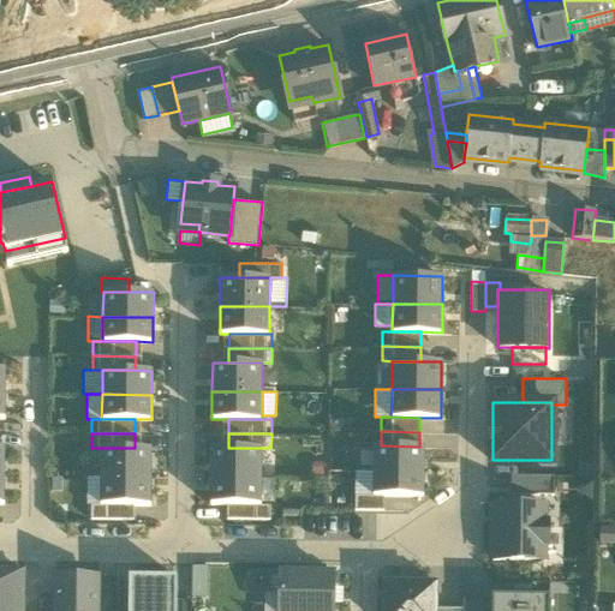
[(374,471),(423,471),(424,447),(419,447),(381,445),(374,445),(374,471)]
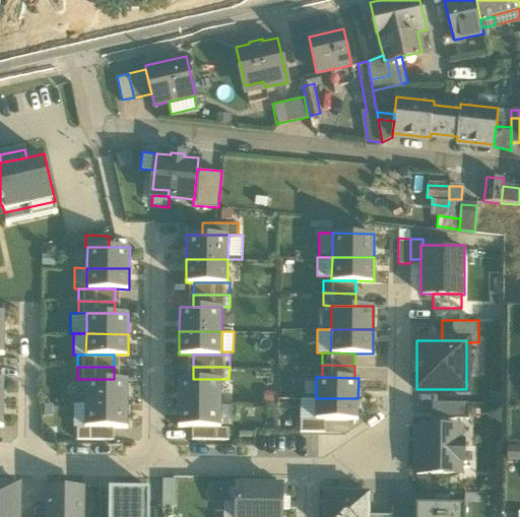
[(85,379),(85,403),(128,403),(128,380),(114,379),(85,379)]
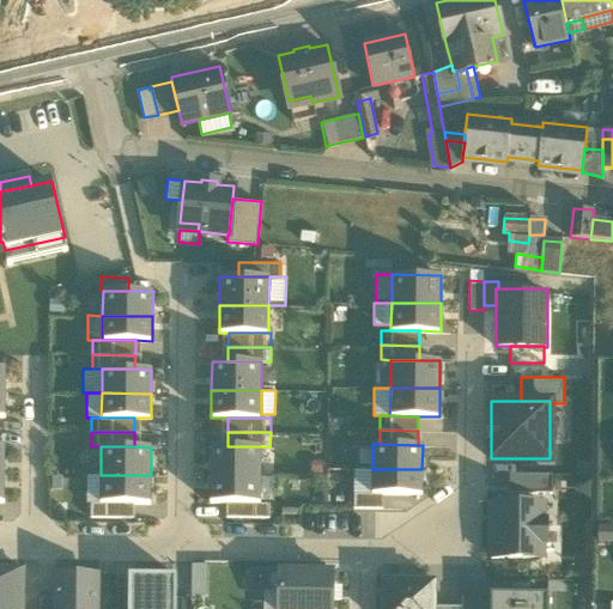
[(260,475),(260,446),(228,446),(211,446),(211,474),(260,475)]
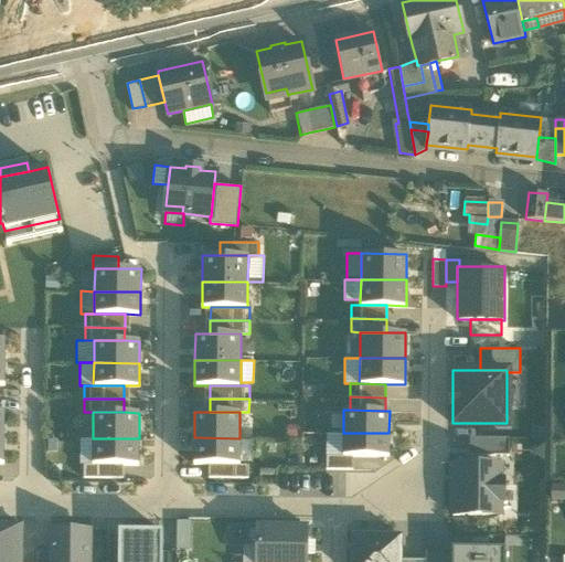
[(343,455),(343,433),(327,433),(328,455),(343,455)]
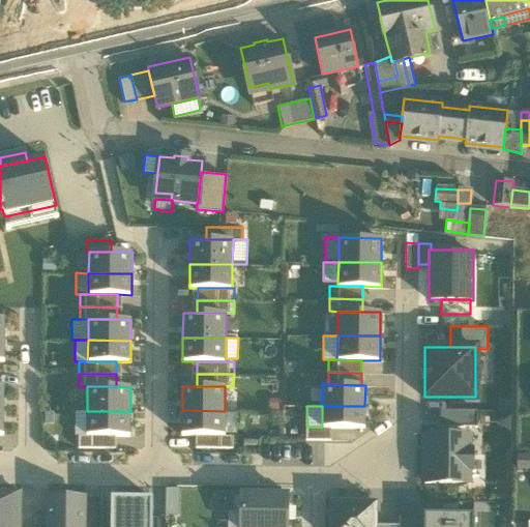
[(322,427),(330,427),(364,428),(364,406),(322,406),(322,427)]
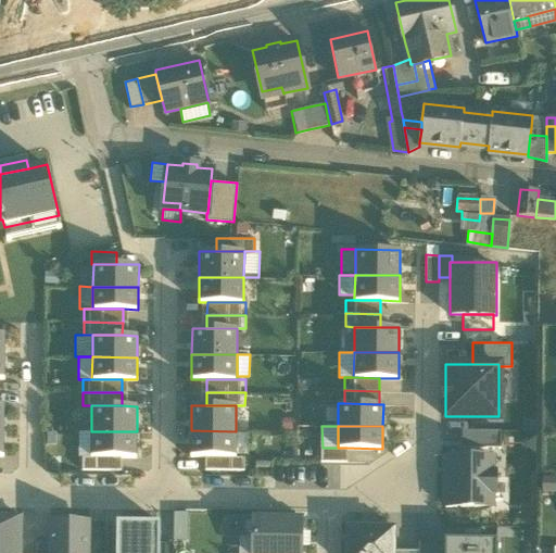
[(462,429),(462,447),(501,447),(501,429),(462,429)]
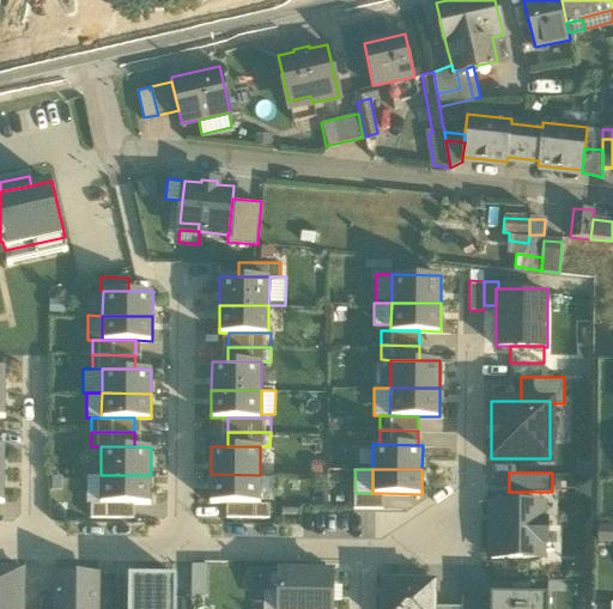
[(101,503),(101,475),(86,474),(86,503),(90,503),(101,503)]
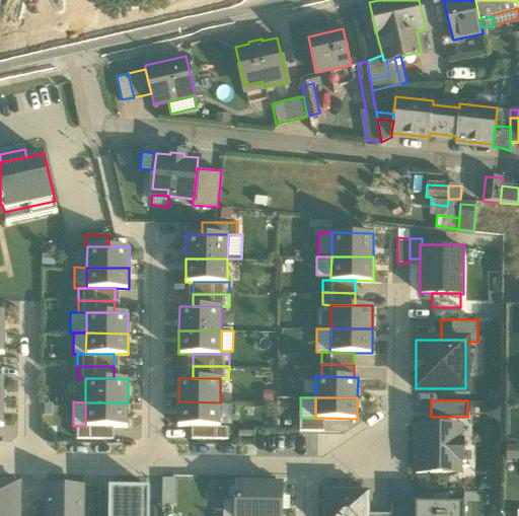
[(220,426),(220,402),(178,401),(177,426),(192,426),(220,426)]
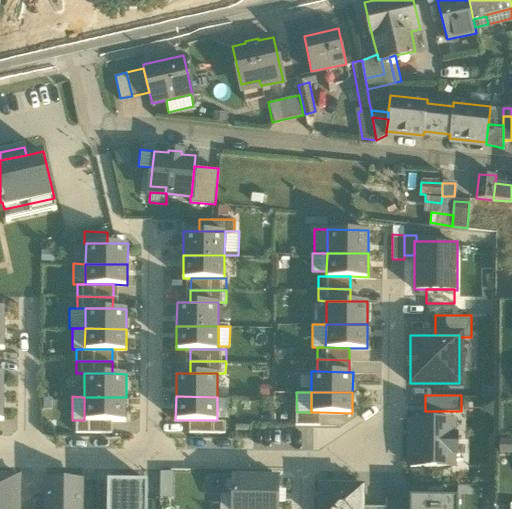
[(125,420),(126,397),(84,397),(84,420),(111,420),(125,420)]
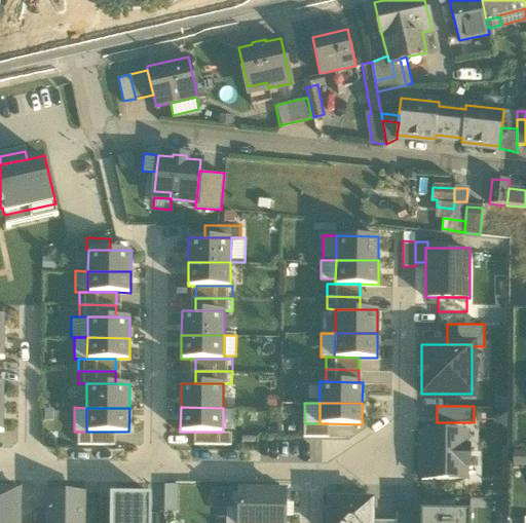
[(235,408),(223,408),(223,432),(231,432),(235,432),(235,408)]
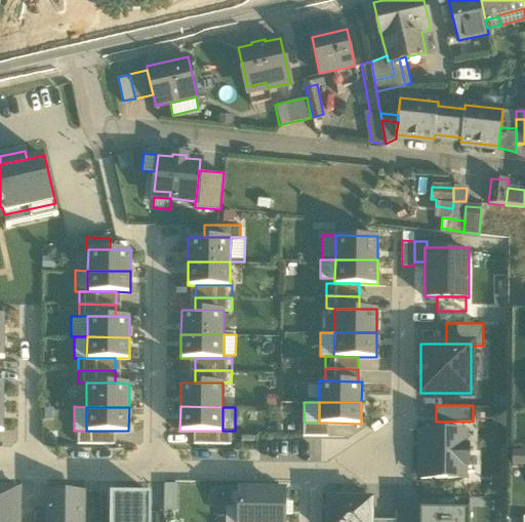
[(327,423),(319,423),(305,423),(305,435),(327,435),(327,423)]
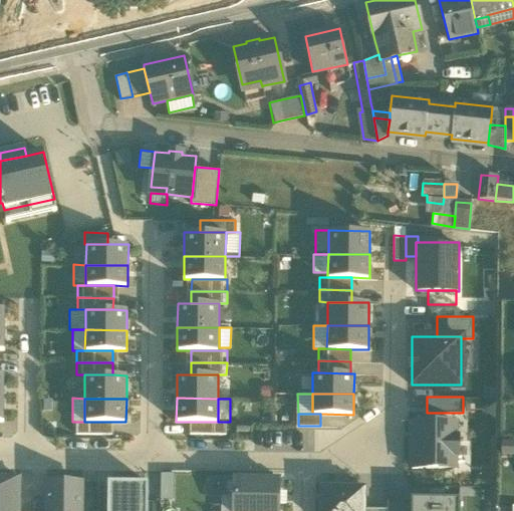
[(454,421),(416,421),(416,451),(412,451),(412,467),(454,468),(454,453),(458,453),(458,436),(454,436),(454,421)]
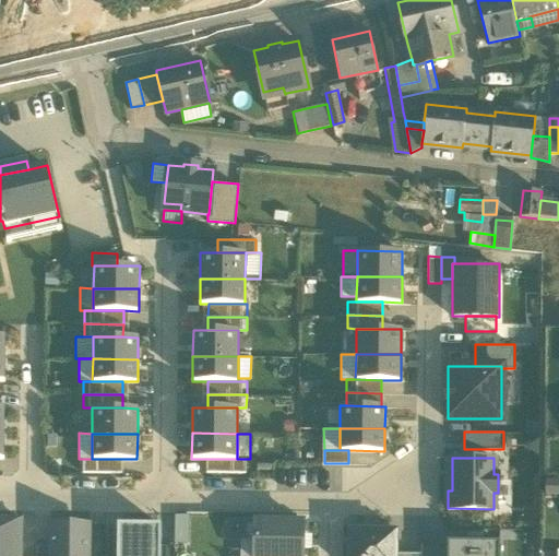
[(121,472),(121,459),(92,459),(82,459),(82,472),(121,472)]
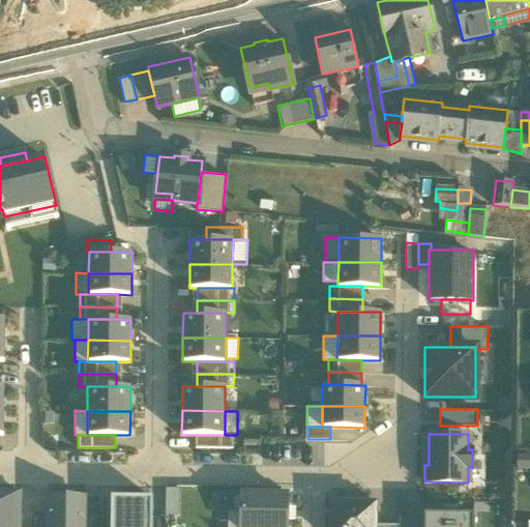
[(233,435),(225,435),(196,435),(196,447),(233,447),(233,435)]
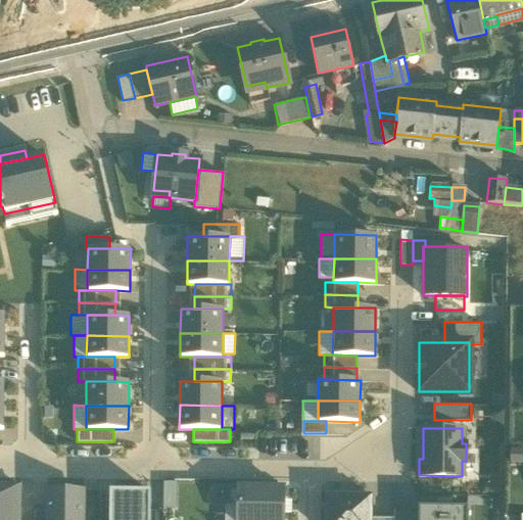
[(522,447),(510,448),(510,463),(522,463),(522,447)]
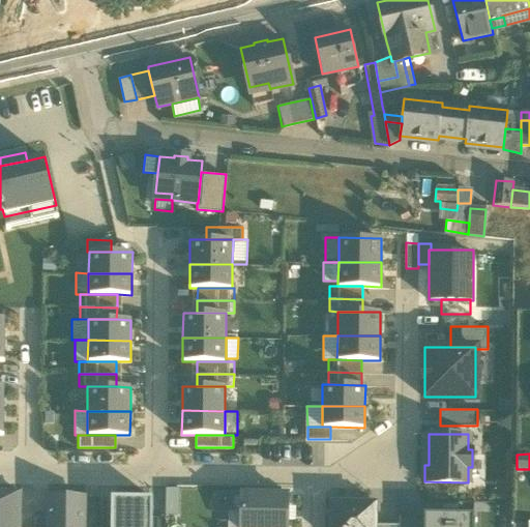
[(179,488),(165,488),(165,516),(179,516),(179,488)]
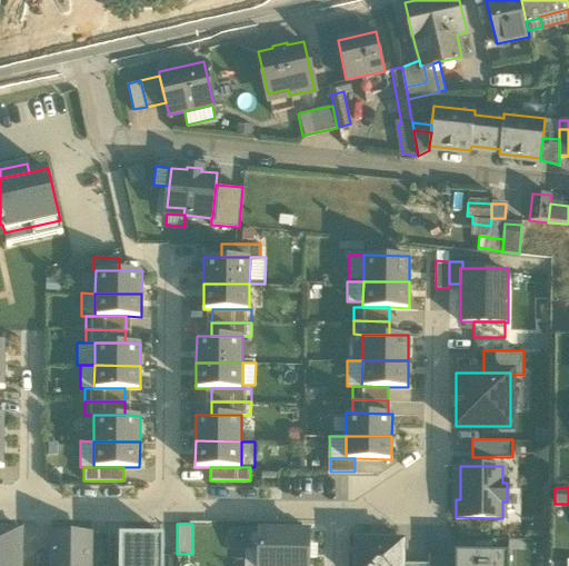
[(0,527),(0,565),(20,565),(21,527),(0,527)]
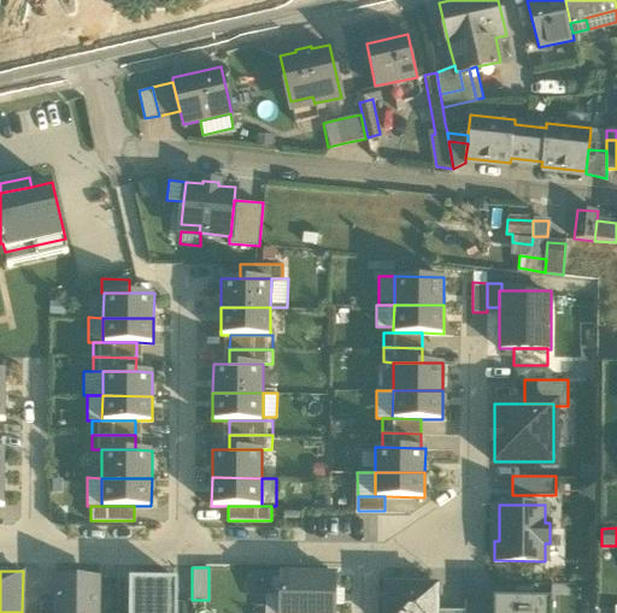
[(334,612),(334,575),(269,575),(269,594),(281,594),(280,612),(334,612)]
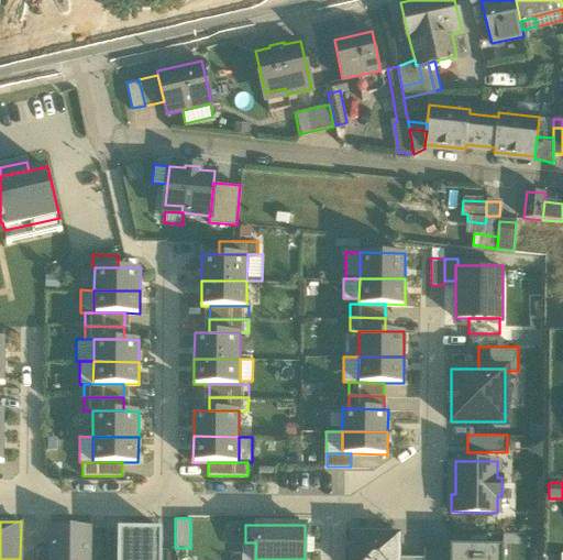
[(87,559),(88,527),(52,527),(52,559),(87,559)]
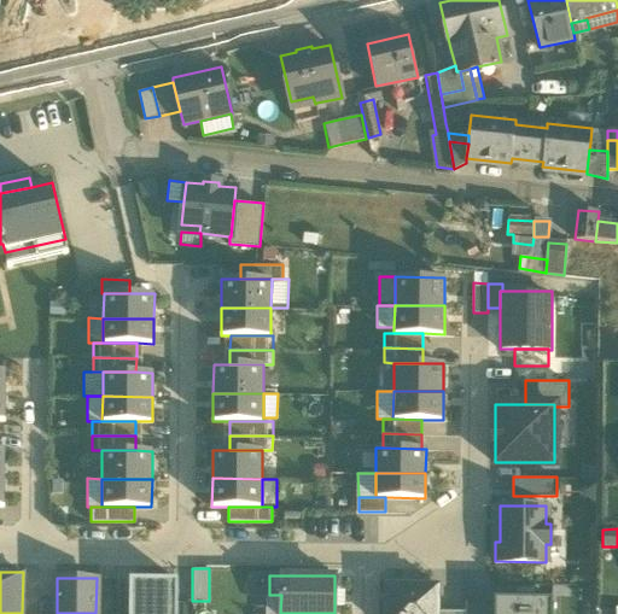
[(178,613),(179,578),(129,578),(129,613),(178,613)]
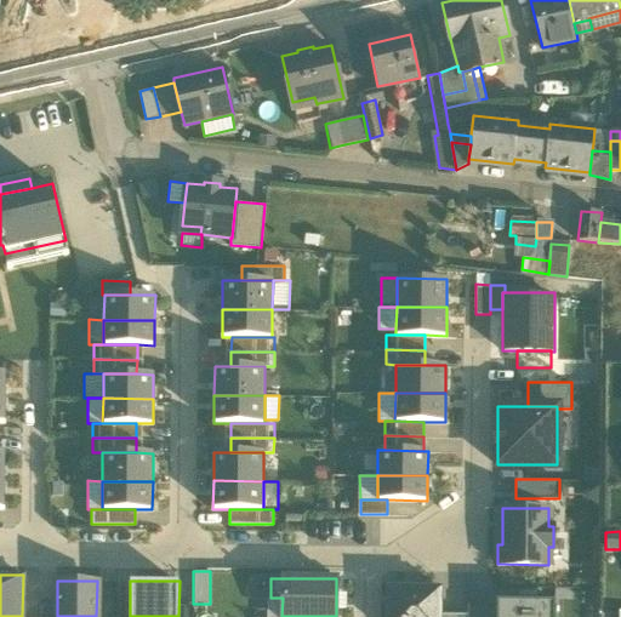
[(408,590),(389,590),(389,616),(438,616),(438,613),(438,590),(420,590),(408,590)]
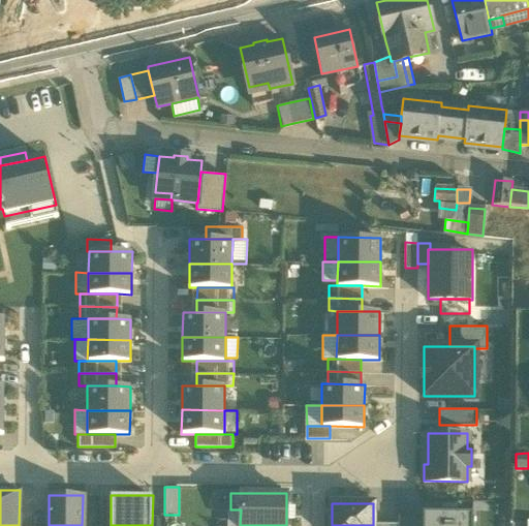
[(240,525),(241,509),(230,509),(227,509),(226,525),(240,525)]
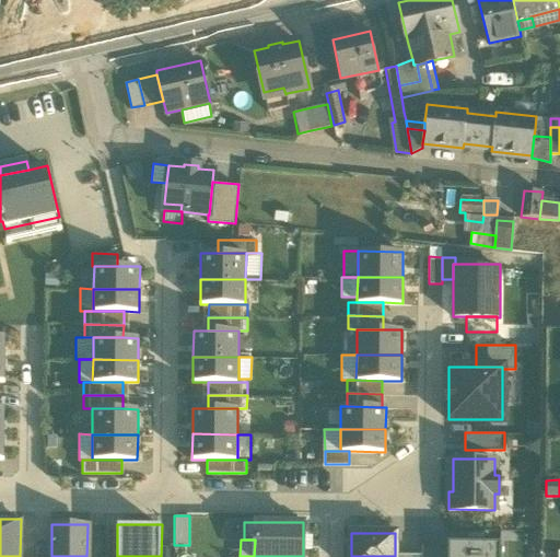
[(500,556),(500,542),(447,542),(447,546),(447,556),(500,556)]
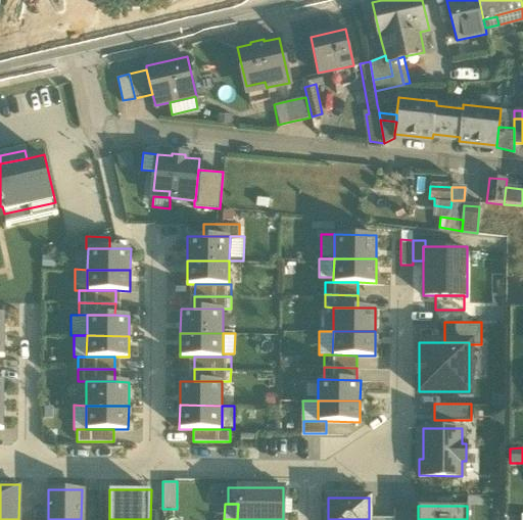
[(393,509),(393,517),(393,519),(418,519),(418,510),(393,509)]
